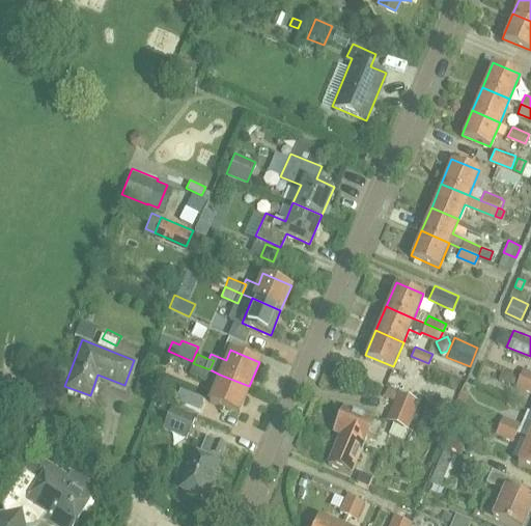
[(189,371),(205,379),(210,369),(193,363),(189,371)]
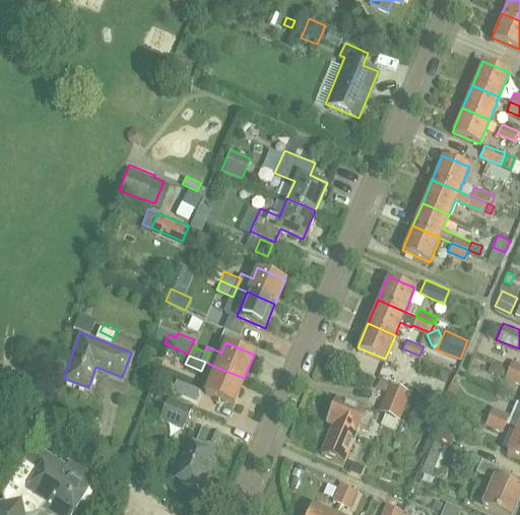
[(508,368),(519,373),(519,362),(512,359),(508,368)]
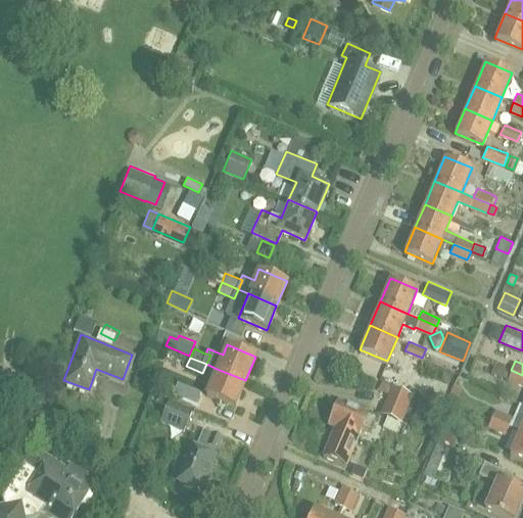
[(206,392),(235,405),(245,380),(217,369),(206,392)]
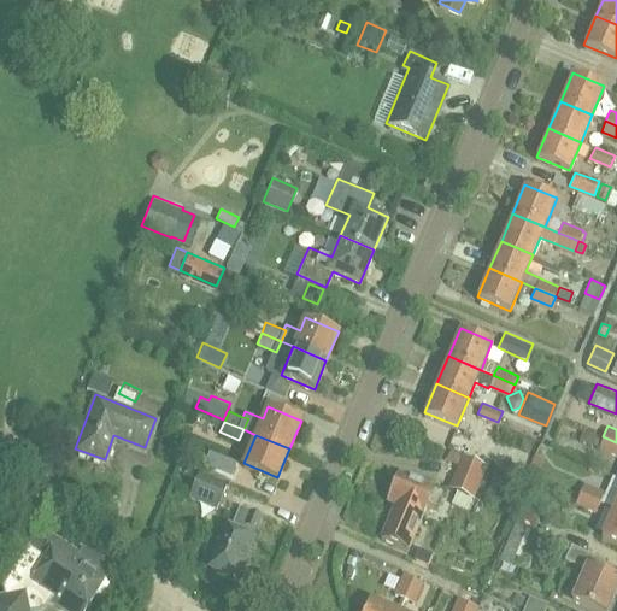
[(599,447),(616,454),(616,442),(603,436),(599,447)]
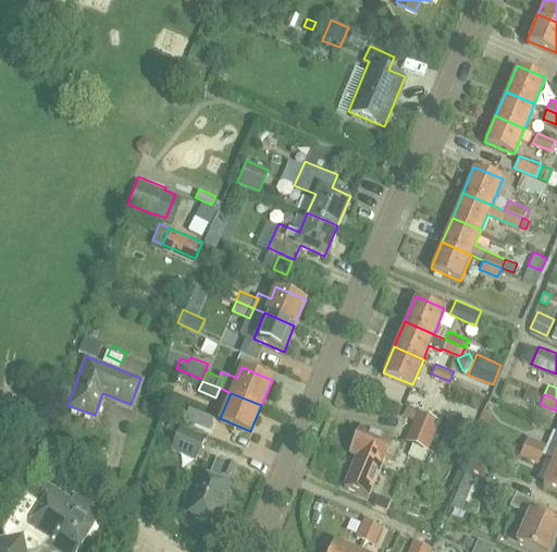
[(184,418),(209,428),(213,416),(188,405),(184,418)]
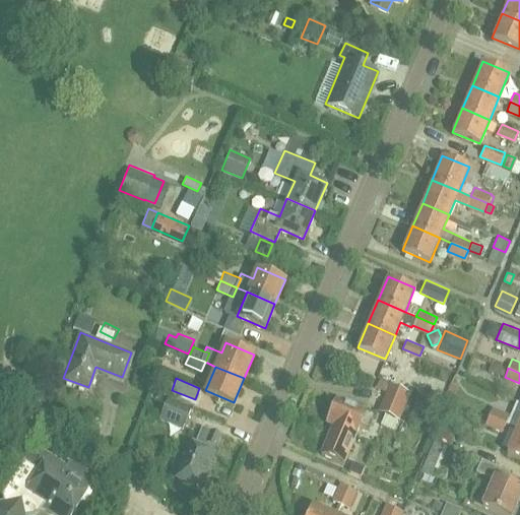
[(379,411),(398,420),(410,391),(387,382),(375,409),(379,411)]
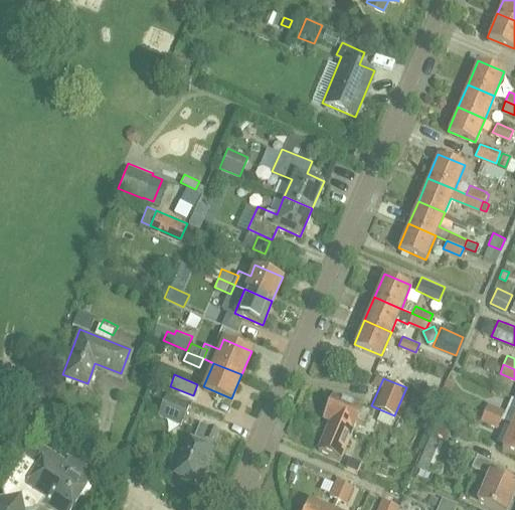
[(451,388),(444,385),(440,393),(446,395),(450,392),(451,388)]
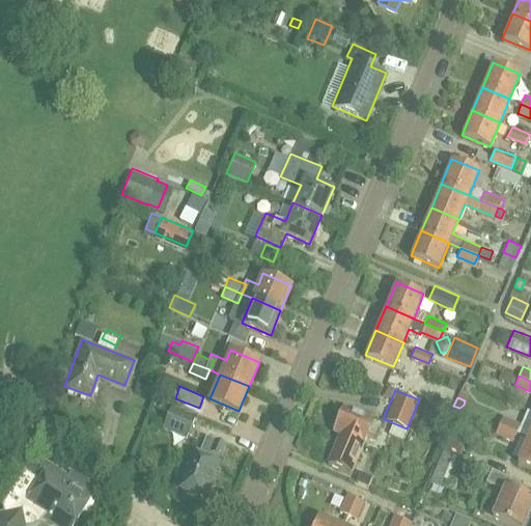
[(162,426),(186,437),(196,414),(172,404),(162,426)]
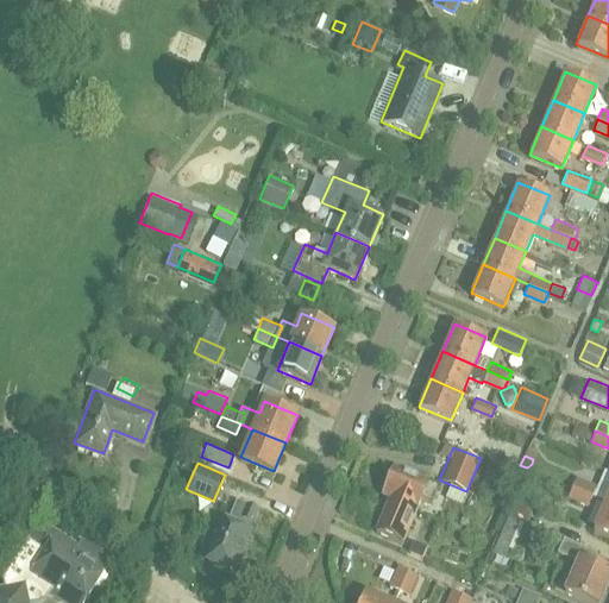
[(390,495),(416,507),(421,495),(432,498),(438,484),(394,466),(383,492),(390,496),(390,495)]
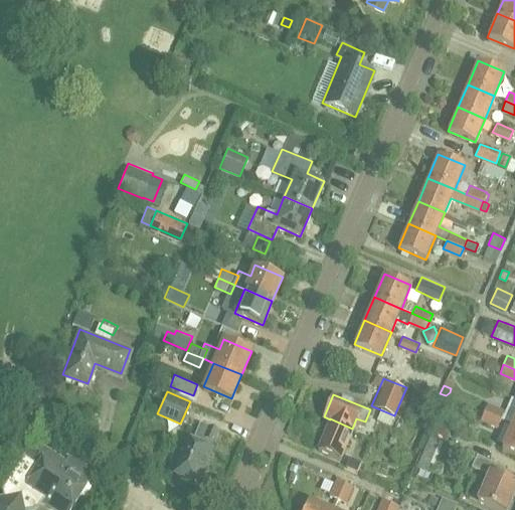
[(484,410),(501,417),(504,409),(487,401),(484,410)]
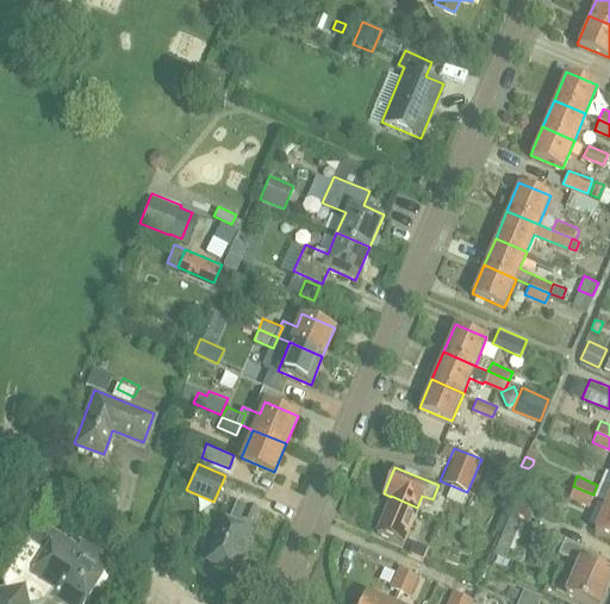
[(568,497),(589,505),(593,494),(573,486),(568,497)]
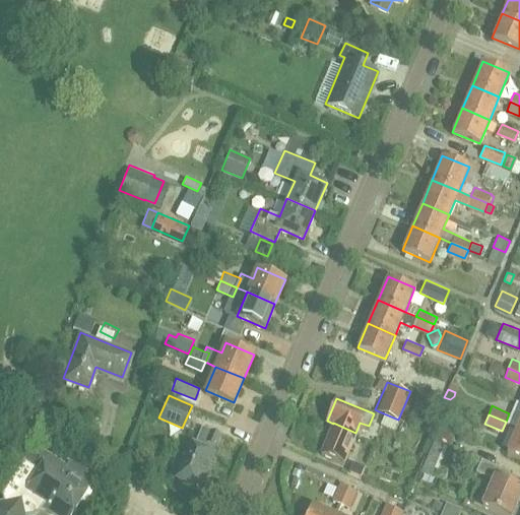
[(321,451),(343,460),(355,433),(333,423),(333,424),(321,451)]
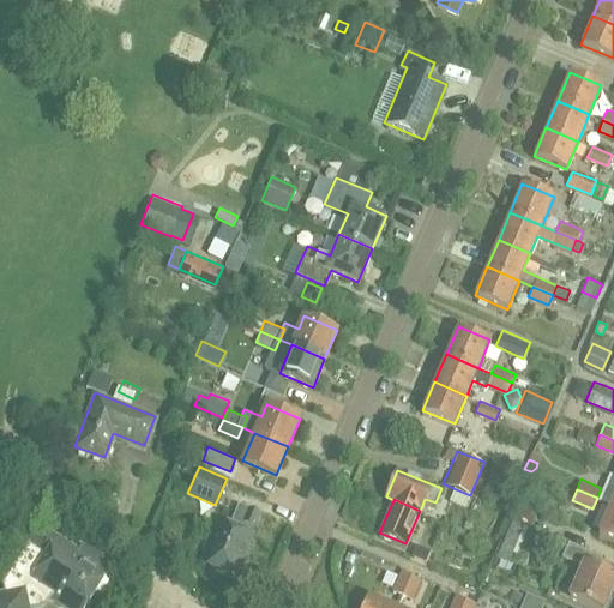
[(204,566),(233,577),(234,575),(251,534),(262,511),(239,501),(228,524),(217,519),(212,531),(212,530),(205,546),(211,548),(204,566)]
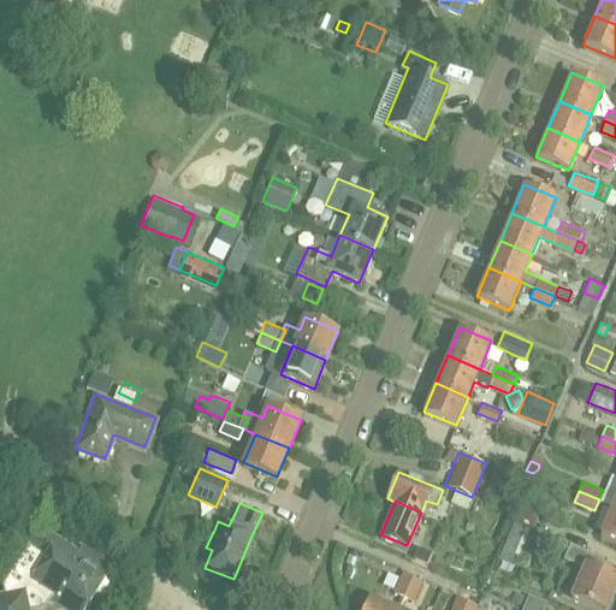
[(533,521),(537,510),(523,504),(520,515),(533,521)]
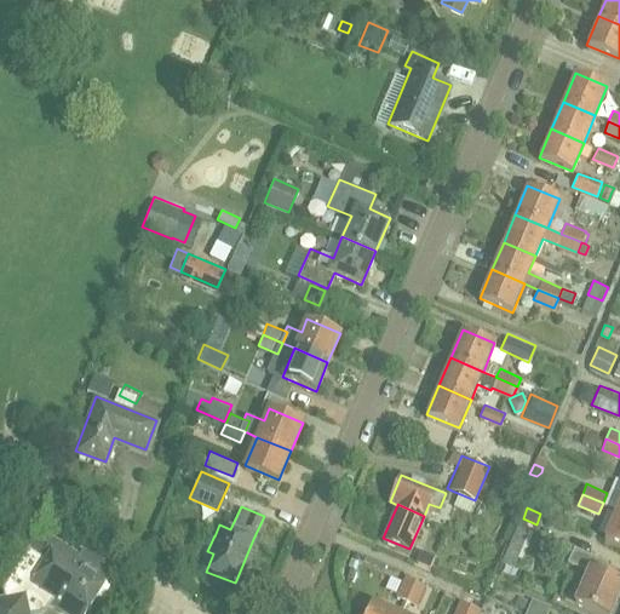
[(604,537),(619,543),(619,510),(616,509),(604,537)]
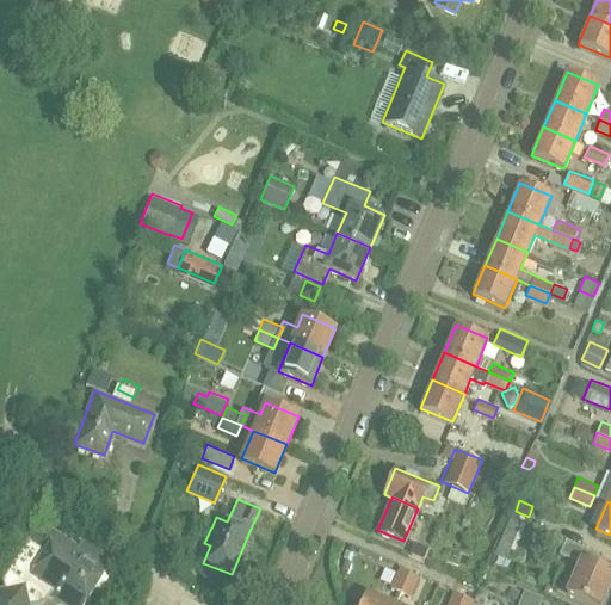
[(494,551),(506,557),(522,520),(510,516),(494,551)]
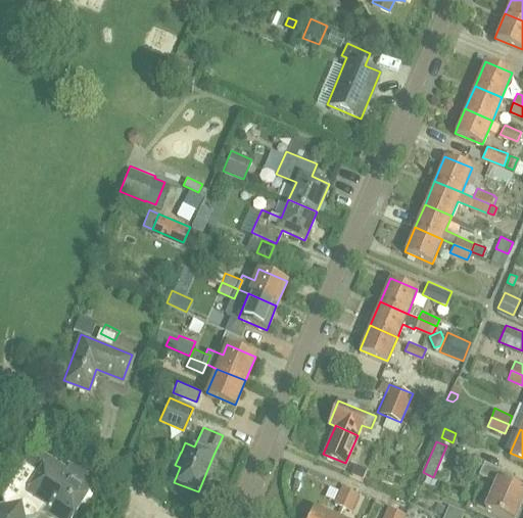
[(25,461),(3,493),(4,502),(0,502),(0,517),(27,517),(27,515),(39,513),(42,508),(58,517),(69,517),(93,482),(94,479),(93,474),(74,462),(68,463),(67,466),(34,444),(26,457),(41,467),(39,470),(25,461)]
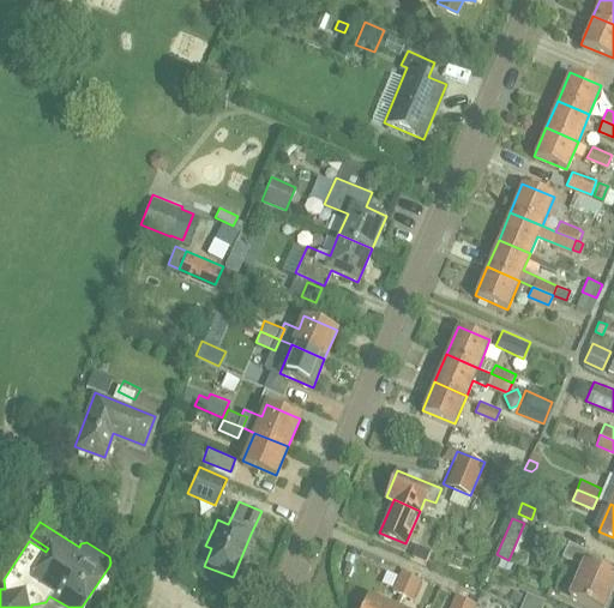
[(570,595),(600,607),(603,607),(613,584),(613,575),(596,567),(602,554),(567,540),(561,555),(583,564),(570,595)]
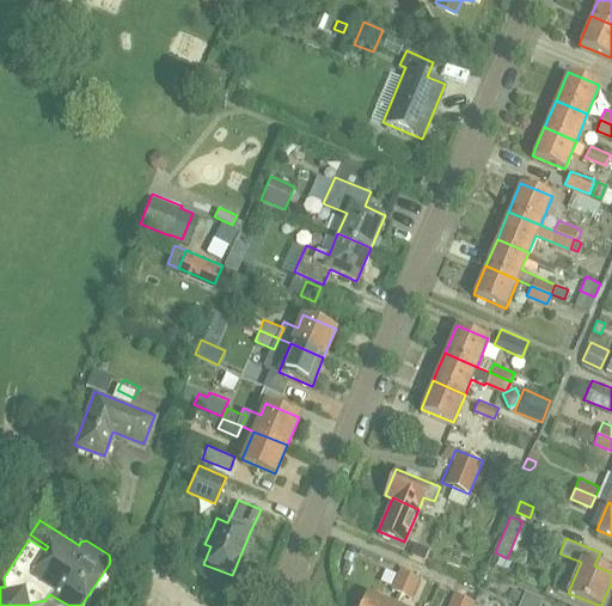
[(414,539),(408,552),(423,559),(429,546),(414,539)]
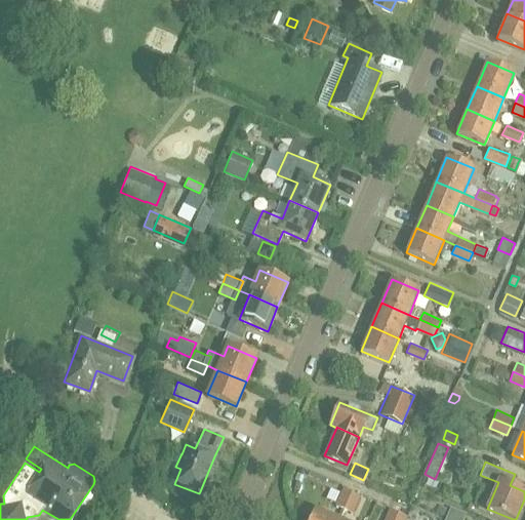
[(335,504),(344,508),(351,490),(342,486),(335,504)]
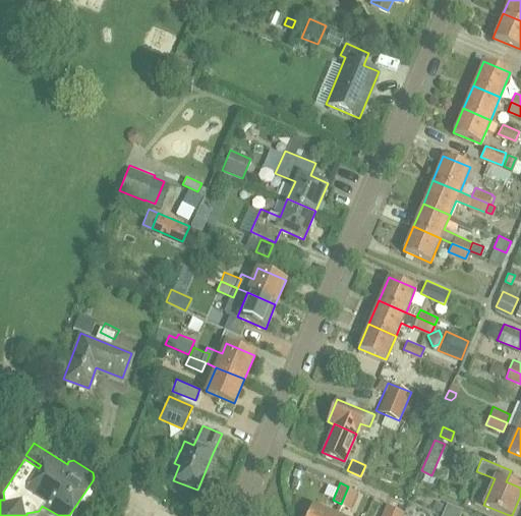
[(341,504),(350,508),(357,491),(348,486),(341,504)]
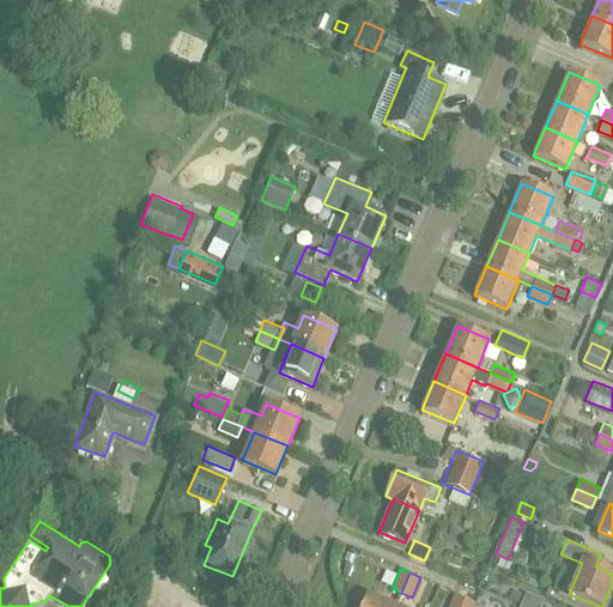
[(541,576),(530,572),(527,582),(536,587),(541,576)]
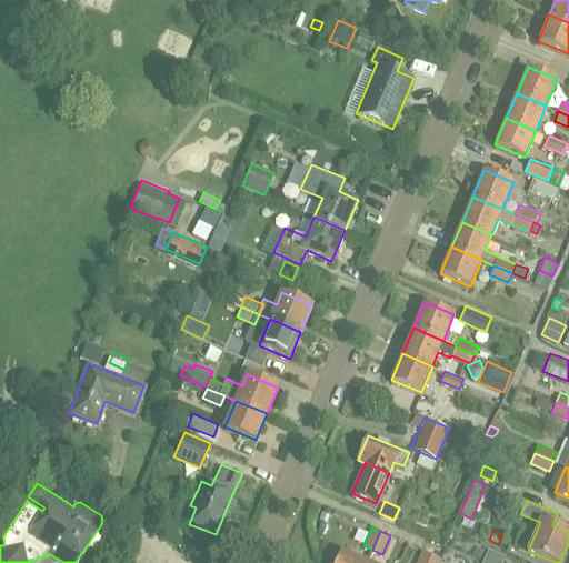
[(485,556),(480,562),(500,562),(505,555),(488,548),(487,549),(481,545),(478,553),(485,556)]
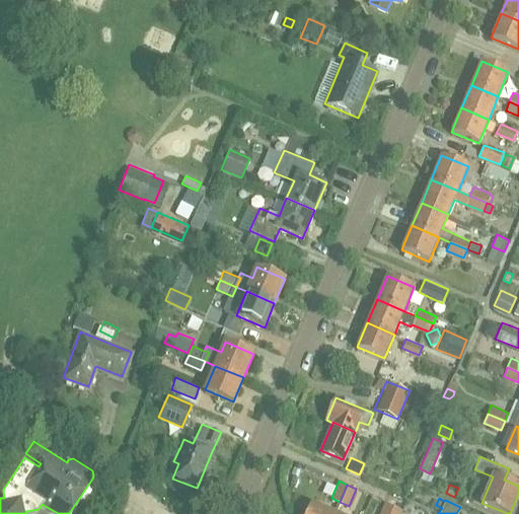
[(389,513),(394,505),(385,501),(378,513),(389,513)]
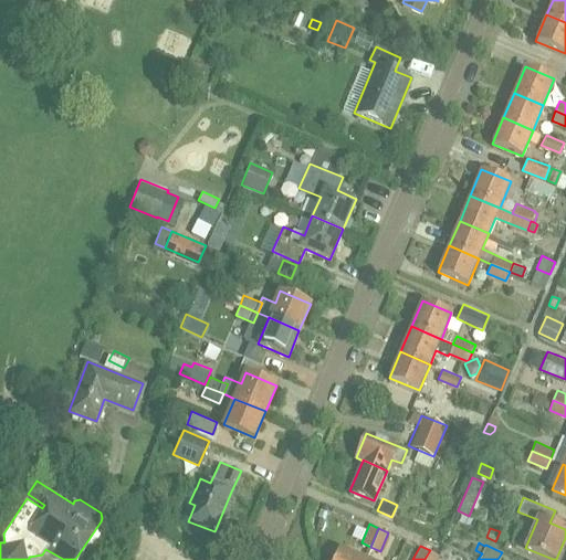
[(333,559),(364,559),(365,559),(339,548),(333,559)]
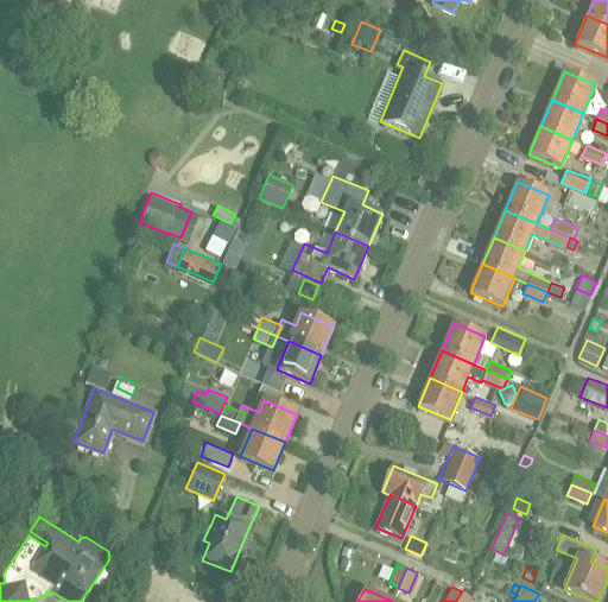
[(470,595),(462,591),(456,601),(468,601),(472,595),(470,595)]
